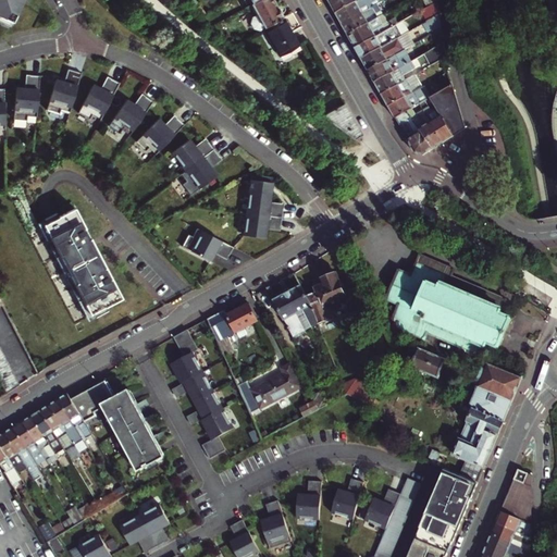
[(0,0),(0,16),(14,24),(25,0),(0,0)]
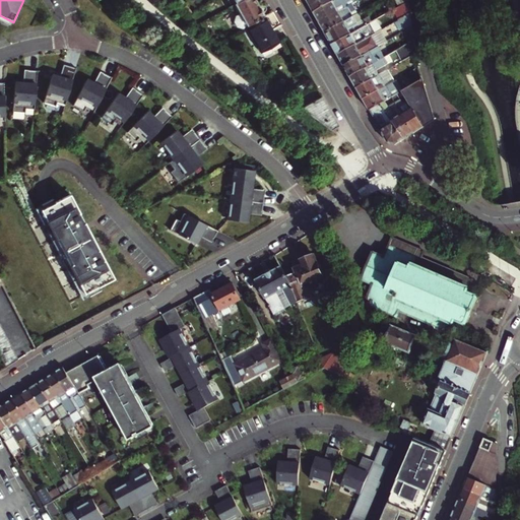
[(236,3),(241,0),(220,0),(226,8),(235,4),(236,3)]
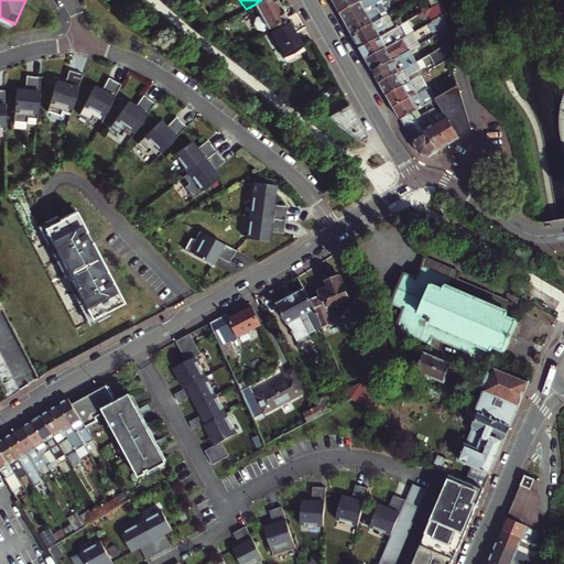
[(267,30),(286,19),(275,0),(261,0),(256,3),(255,4),(256,10),(260,13),(260,14),(256,18),(253,24),(257,30),(263,31),(267,30)]
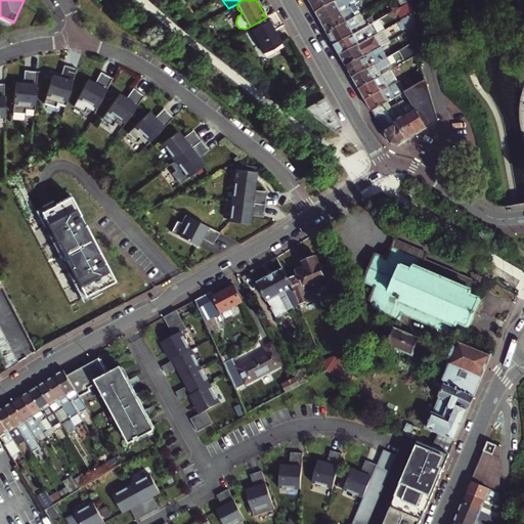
[(310,0),(309,1),(316,12),(338,0),(310,0)]
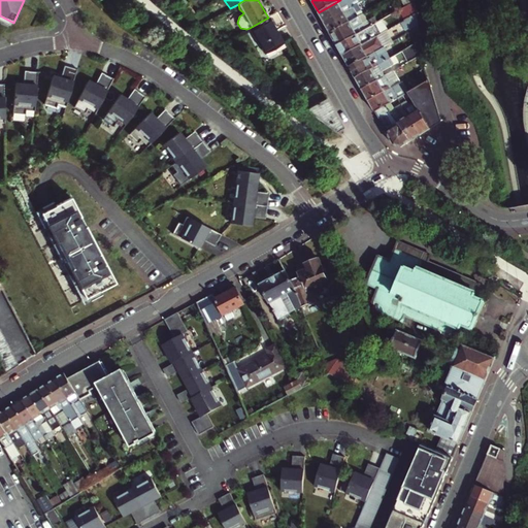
[(340,0),(319,12),(324,23),(364,0),(340,0)]
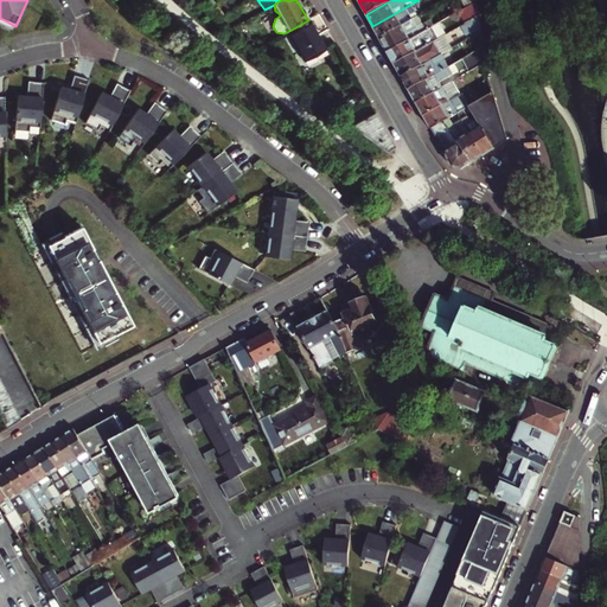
[(419,0),(372,26),(379,38),(413,19),(417,17),(415,12),(435,0),(419,0)]
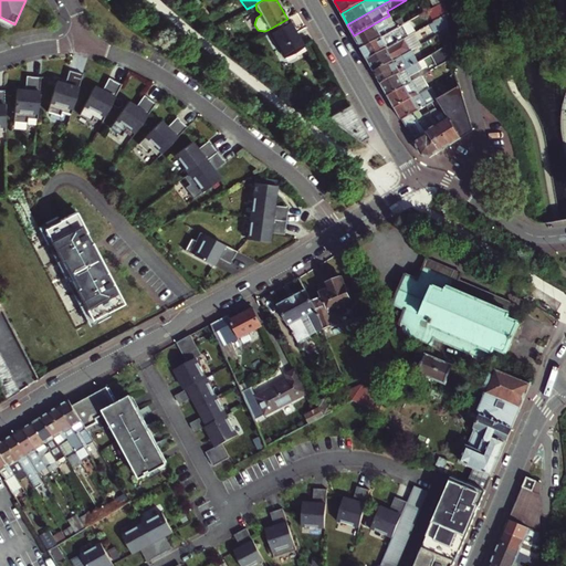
[(433,22),(449,14),(446,0),(433,8),(427,11),(433,22)]
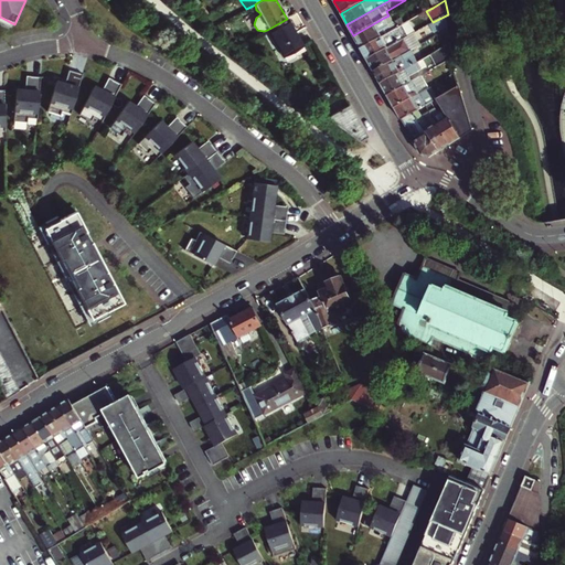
[(433,22),(429,24),(436,36),(449,29),(448,14),(433,22)]
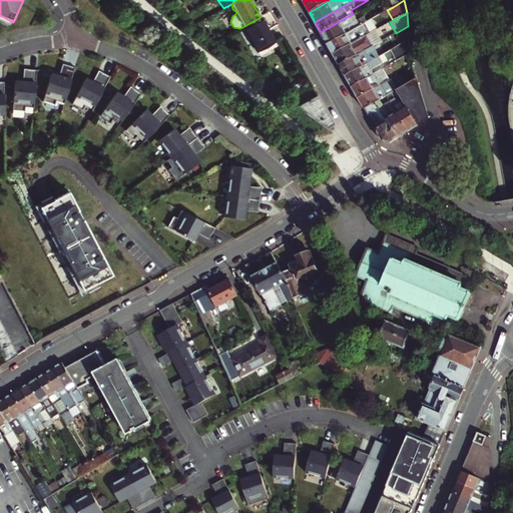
[(328,44),(356,28),(349,16),(321,32),(328,44)]
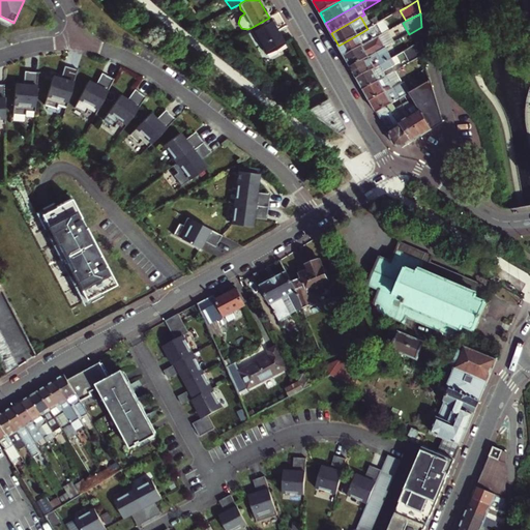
[(265,54),(284,43),(269,18),(251,28),(265,54)]
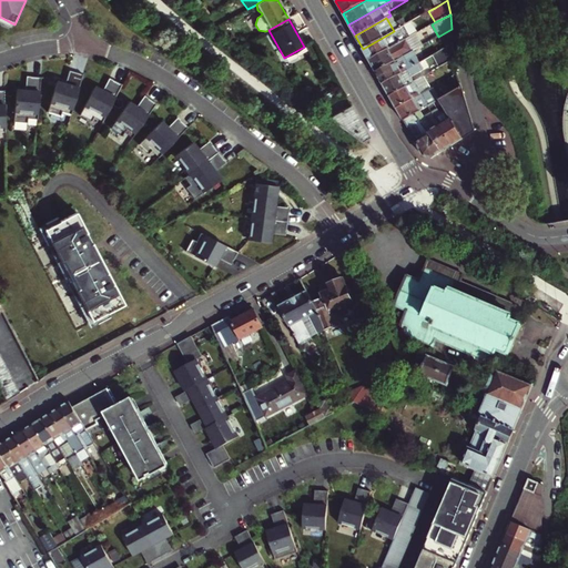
[(407,32),(415,28),(412,21),(404,26),(407,32)]
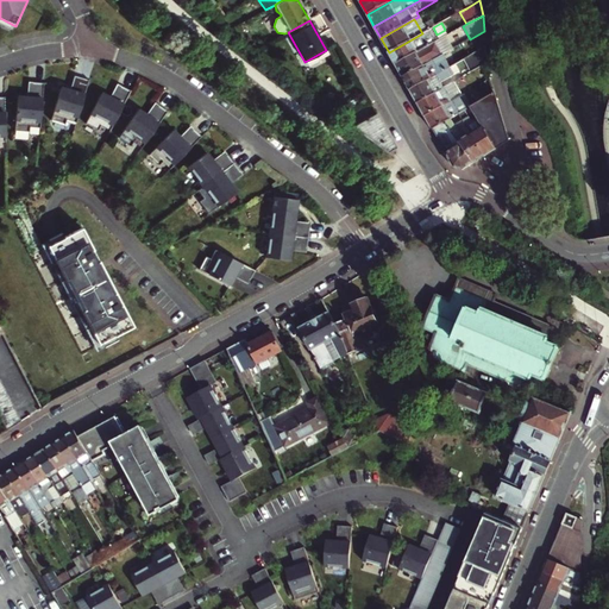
[(389,52),(396,64),(435,42),(447,35),(445,30),(437,35),(433,27),(422,33),(389,52)]
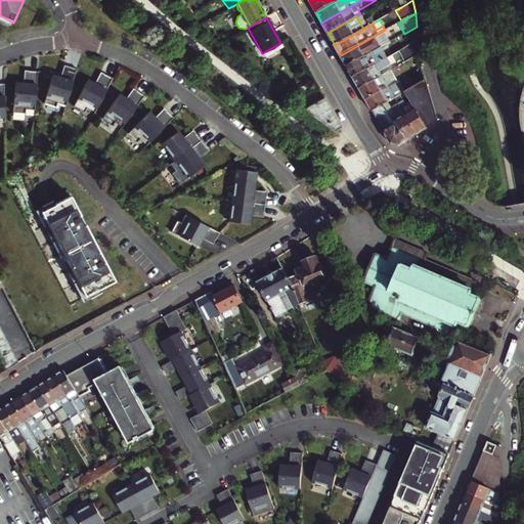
[(346,66),(353,77),(404,48),(402,45),(419,36),(417,27),(404,34),(398,37),(400,40),(385,48),(386,49),(385,50),(376,55),(373,51),(346,66)]
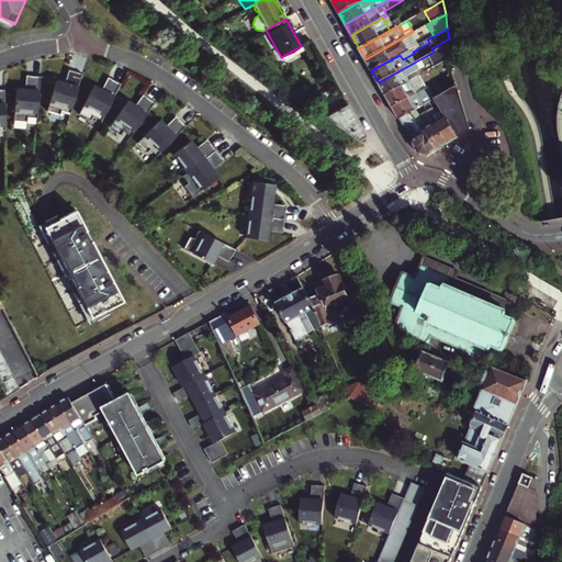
[(371,70),(400,55),(408,51),(402,38),(366,59),(371,70)]
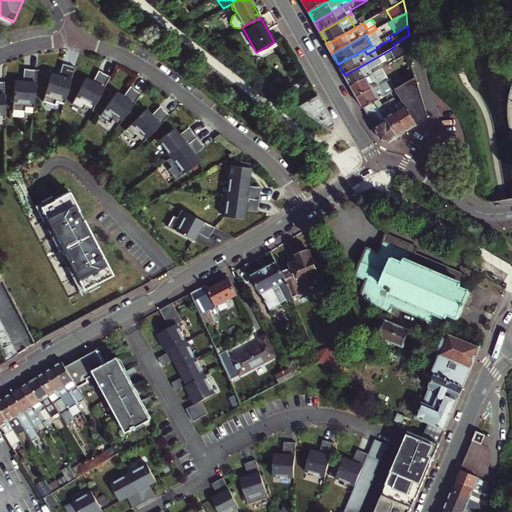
[(345,75),(351,87),(381,70),(378,66),(381,64),(379,60),(382,58),(383,60),(392,55),(396,61),(407,55),(411,54),(409,39),(395,47),(345,75)]
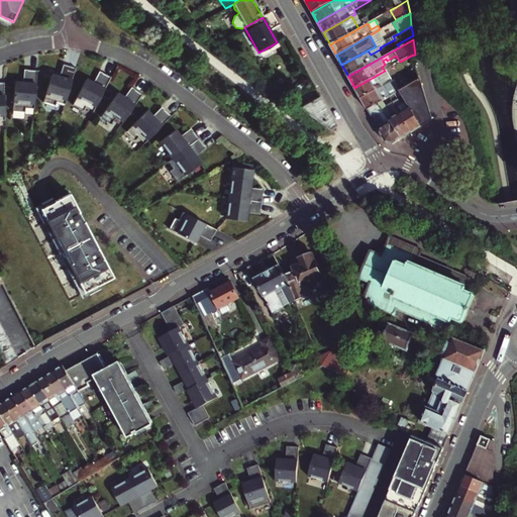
[(65,101),(76,66),(67,63),(63,75),(59,74),(52,72),(42,99),(55,103),(56,99),(65,101)]
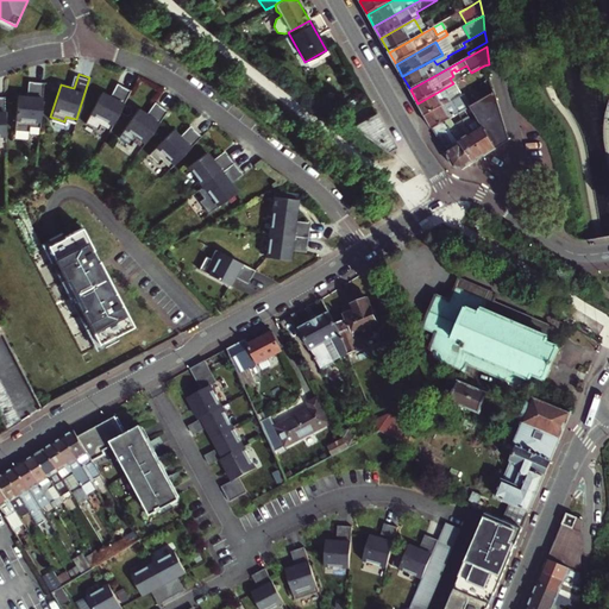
[(465,88),(468,92),(491,79),(490,74),(465,88)]
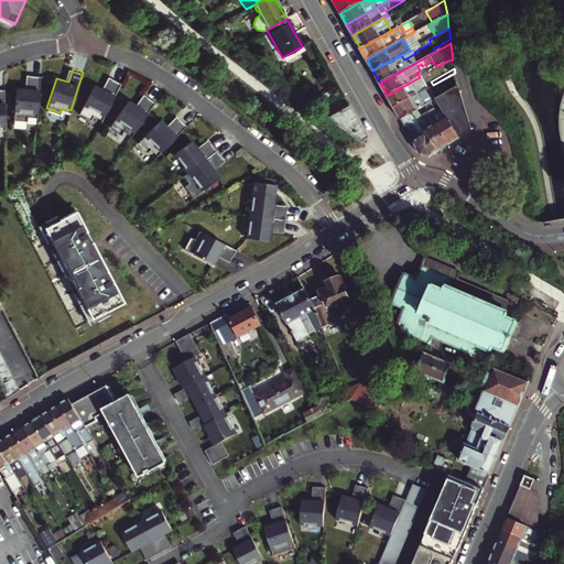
[(36,116),(40,75),(30,74),(29,88),(24,87),(15,87),(13,118),(26,119),(26,115),(36,116)]
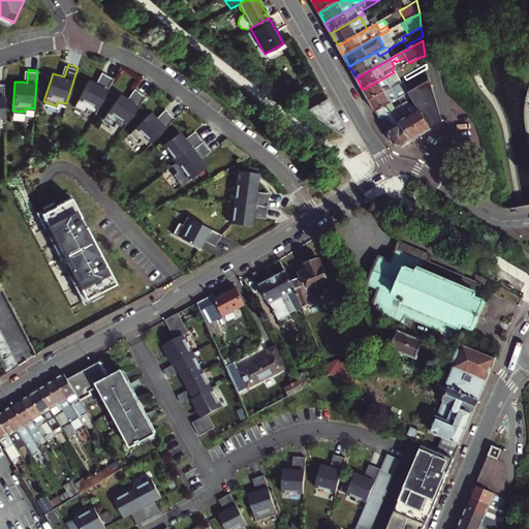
[(104,73),(100,71),(94,83),(98,85),(104,73)]
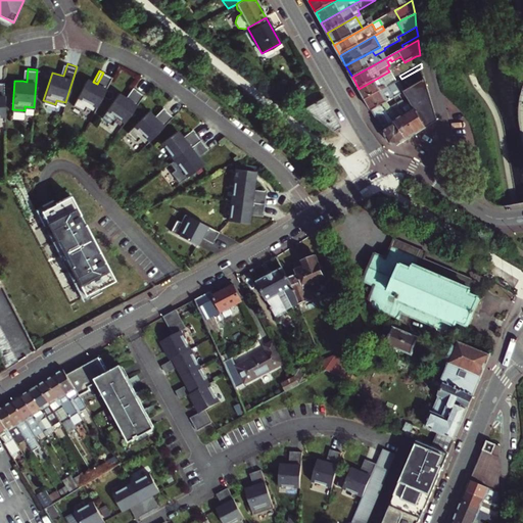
[(359,89),(365,99),(396,82),(390,70),(389,72),(359,89)]
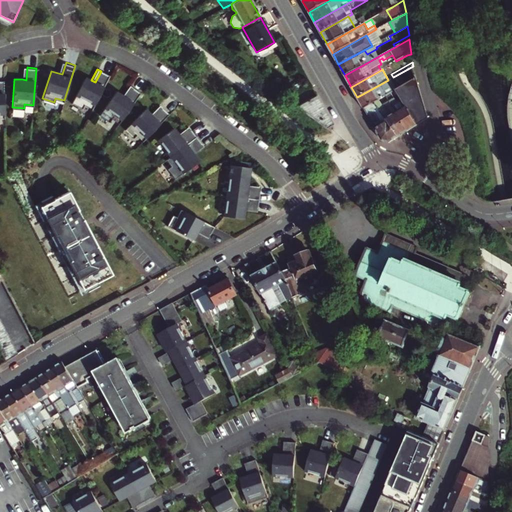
[(92,108),(109,75),(101,71),(95,82),(91,80),(85,76),(71,102),(82,107),(84,104),(92,108)]
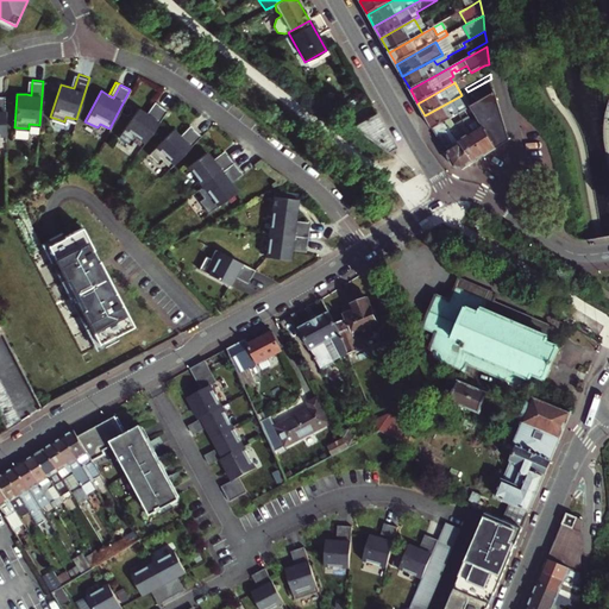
[(449,120),(458,115),(465,111),(466,111),(462,101),(468,99),(465,93),(462,95),(425,115),(433,130),(444,123),(449,120)]
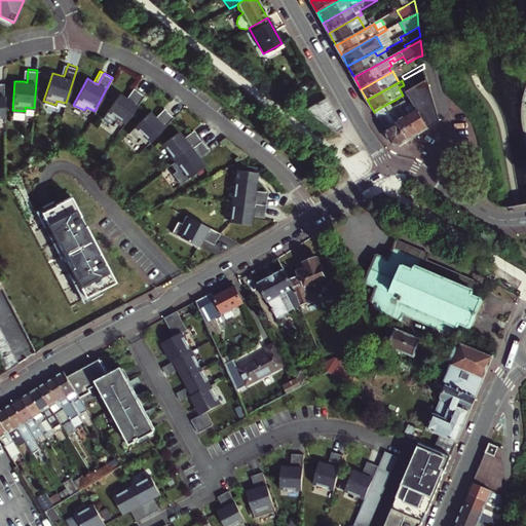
[(427,127),(440,120),(427,80),(407,92),(412,103),(427,127)]
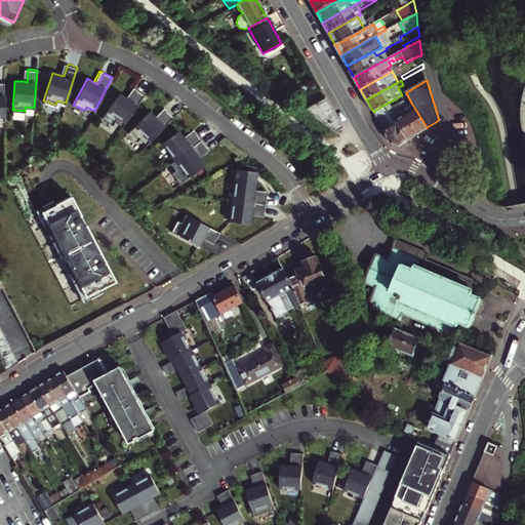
[(136,89),(133,86),(125,97),(129,99),(136,89)]
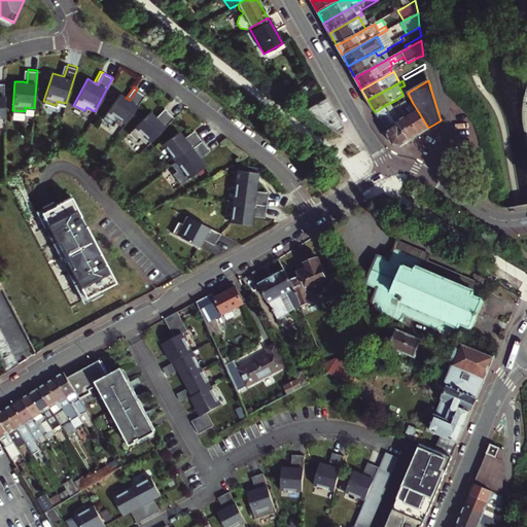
[(123,126),(144,95),(137,90),(130,100),(126,98),(119,93),(102,117),(112,125),(115,120),(123,126)]
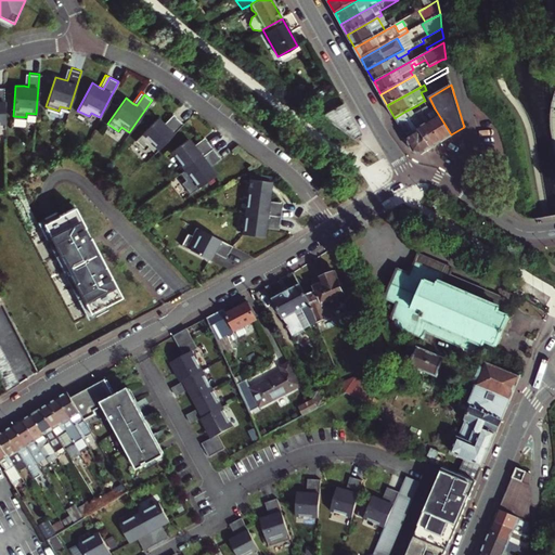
[(440,142),(451,134),(435,108),(430,111),(424,101),(417,105),(421,111),(440,142)]
